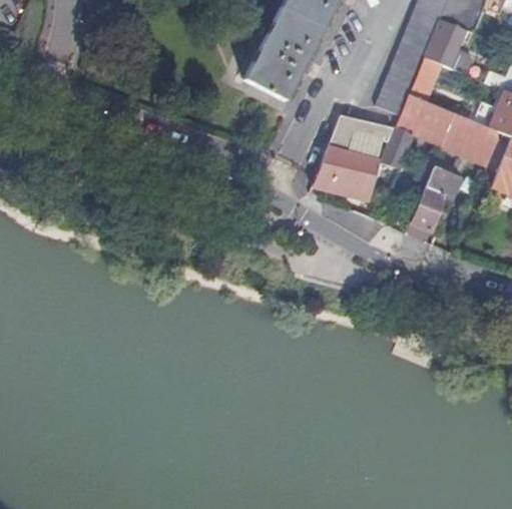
[(285,0),(271,28),(265,24),(260,32),(267,37),(245,79),(287,99),(302,69),(309,73),(312,67),(315,61),(308,58),(338,0),(343,0),(345,1),(345,0),(285,0)]
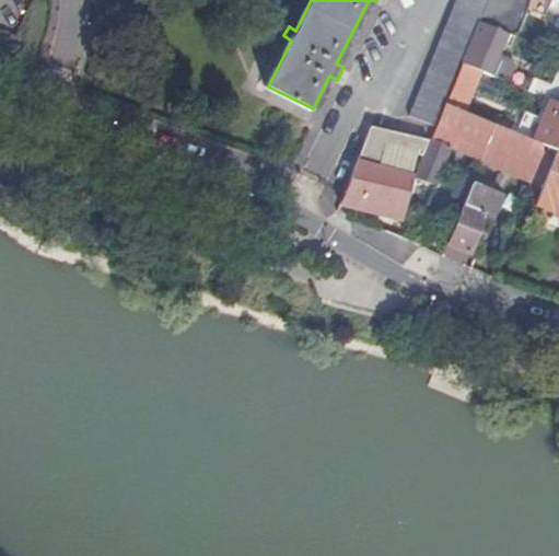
[(437,127),(446,102),(464,59),(478,24),(480,18),(487,0),(456,0),(410,116),(437,127)]
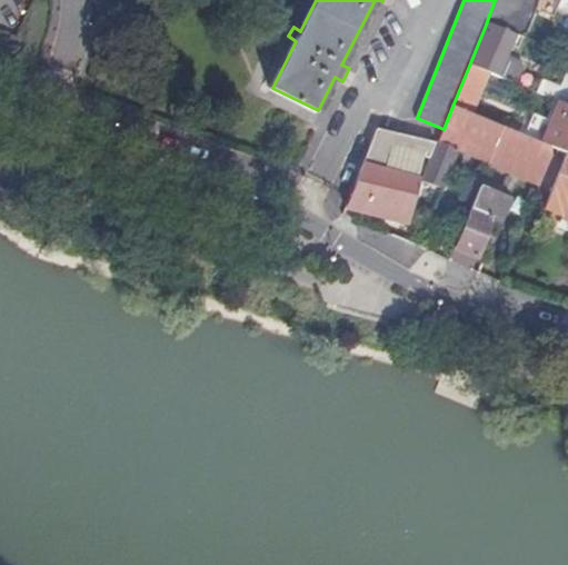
[(495,20),(520,32),(532,0),(560,0),(558,6),(567,10),(567,0),(495,0),(488,18),(495,20)]
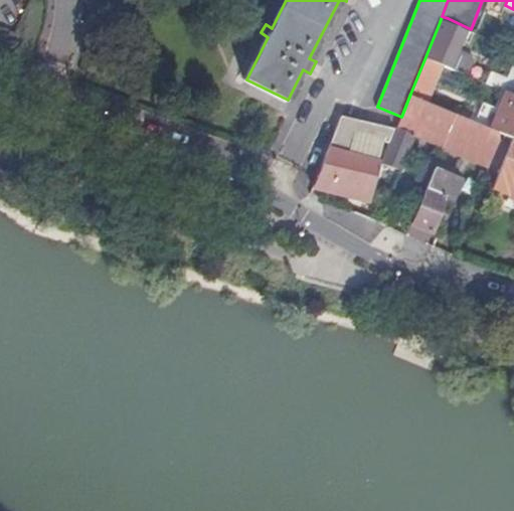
[(445,25),(448,18),(442,16),(440,22),(445,25)]
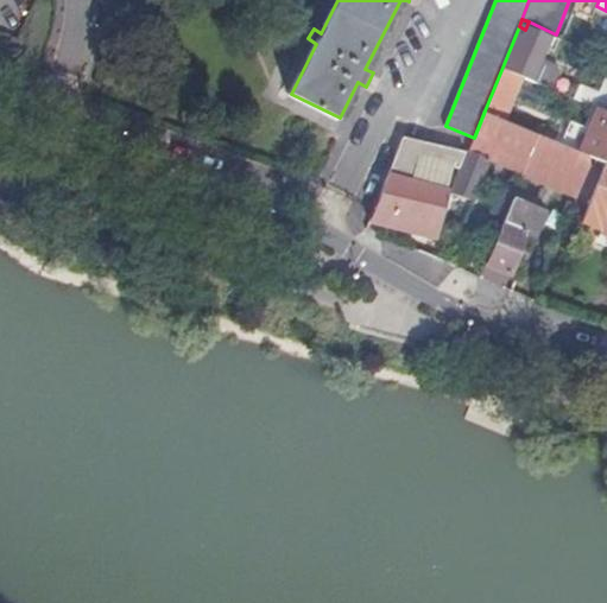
[(549,38),(525,30),(512,62),(535,71),(549,38)]
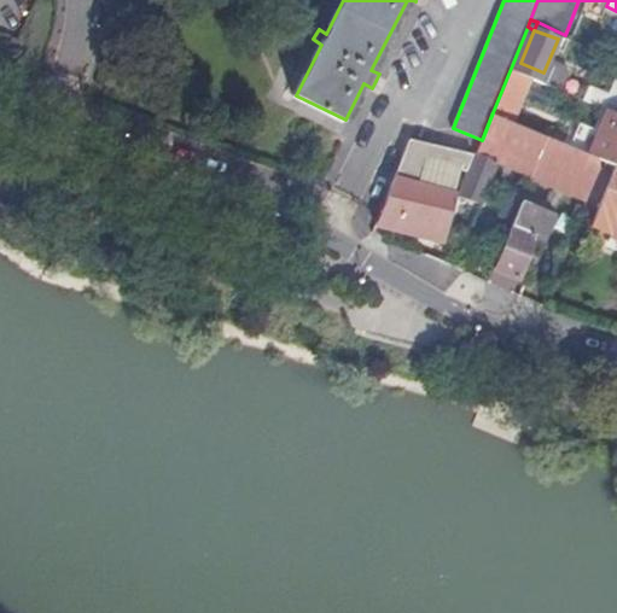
[(613,109),(616,110),(616,86),(613,93),(594,85),(588,98),(606,105),(613,109)]
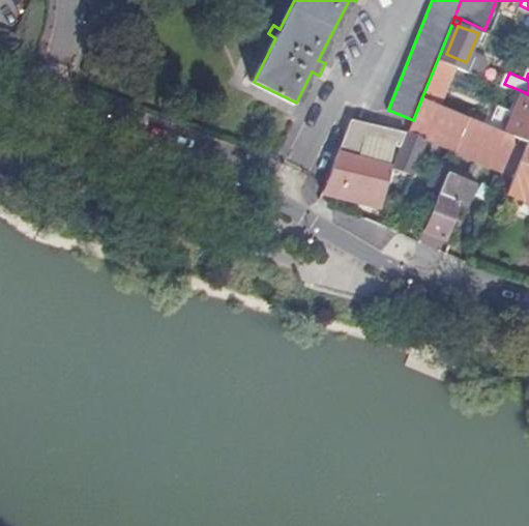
[(490,124),(509,133),(526,93),(520,90),(511,110),(498,105),(490,124)]
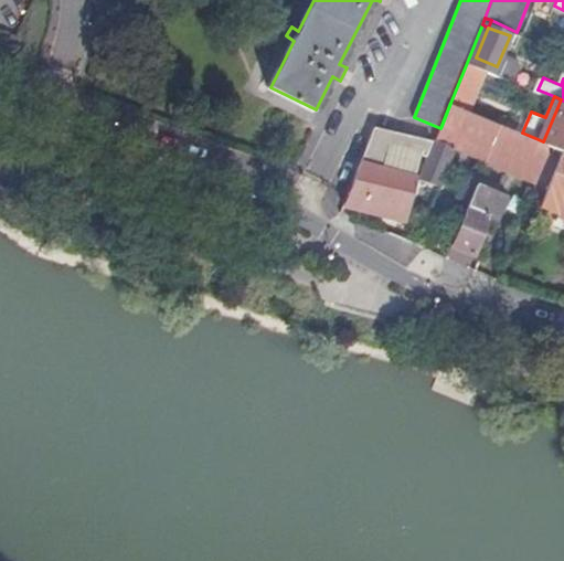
[(551,145),(563,150),(563,101),(561,99),(543,141),(547,143),(551,145)]
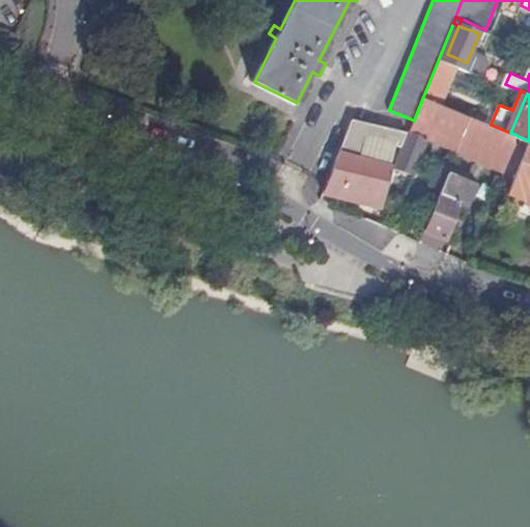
[(428,139),(456,150),(470,116),(423,96),(414,120),(409,132),(353,118),(325,192),(338,197),(339,195),(379,205),(388,181),(392,165),(391,165),(362,157),(370,134),(398,140),(406,142),(395,167),(415,175),(428,139)]
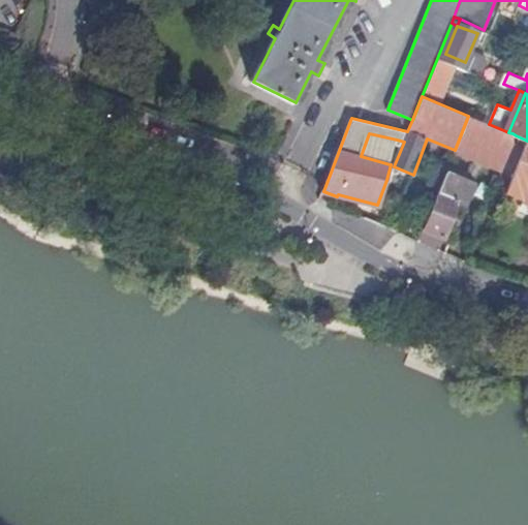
[(455,150),(502,170),(514,142),(513,133),(508,132),(489,124),(468,116),(455,150)]
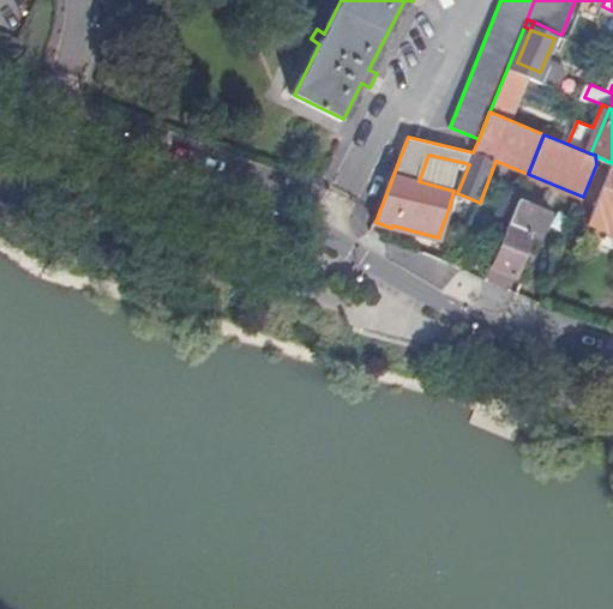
[(452,191),(461,162),(428,155),(419,181),(452,191)]
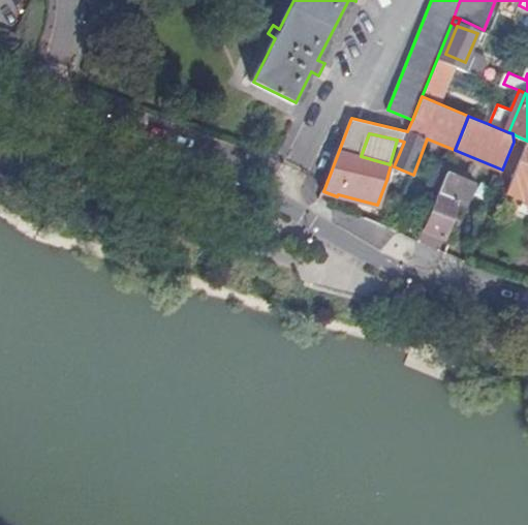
[(527,141),(519,165),(507,192),(527,201),(527,141)]
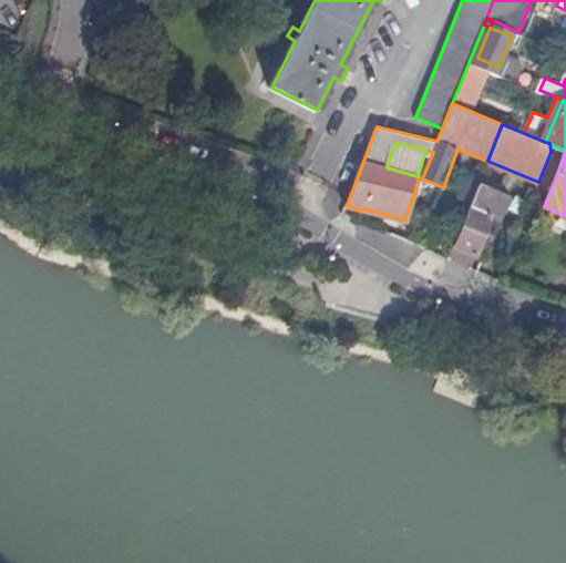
[(481,178),(453,246),(476,255),(492,215),(500,218),(508,195),(498,191),(501,186),(481,178)]
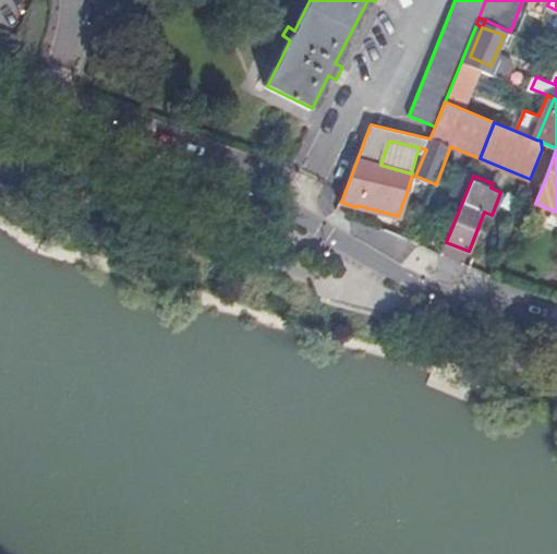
All buildings are outlined.
